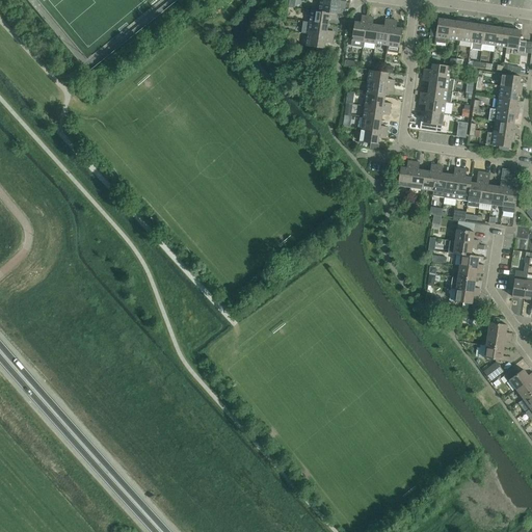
[(311,10),(337,15),(337,8),(344,9),(345,4),(319,0),(318,11),(311,10)]
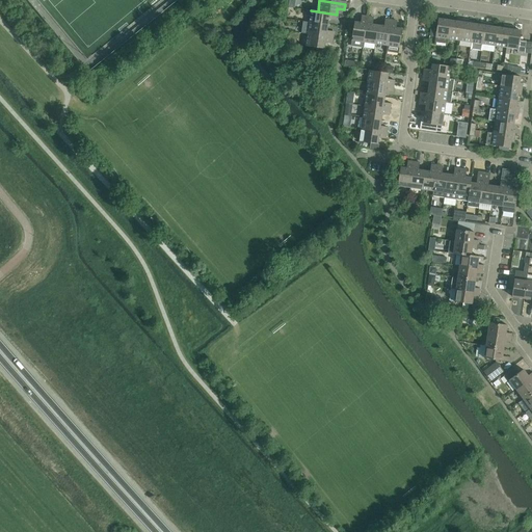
[(311,10),(309,23),(327,25),(328,20),(336,21),(337,15),(311,10)]
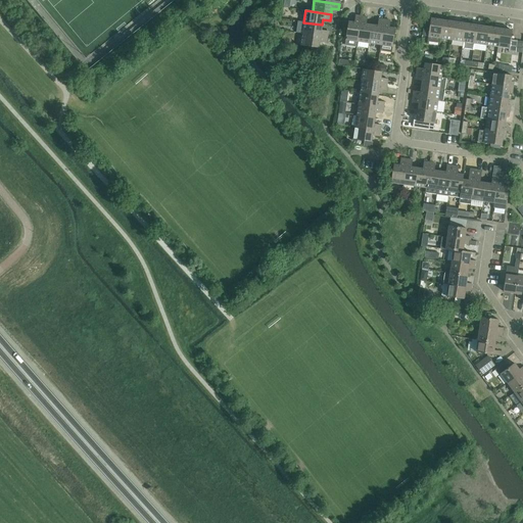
[(358,42),(361,16),(355,15),(354,22),(348,21),(345,40),(358,42)]
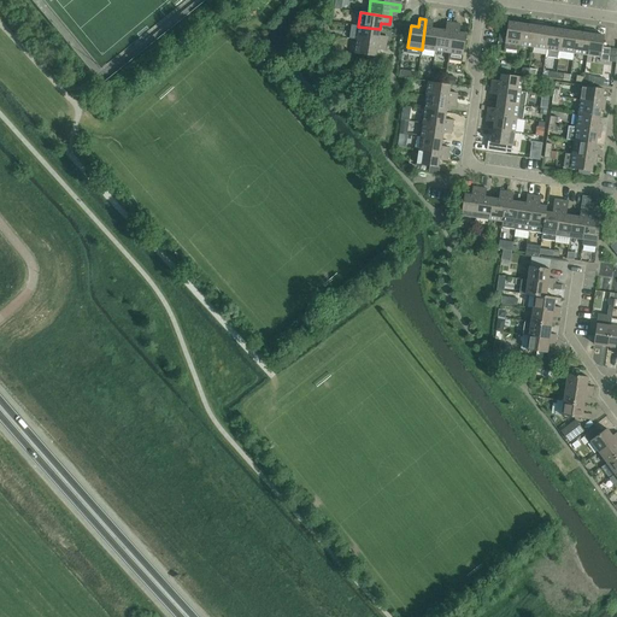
[(516,19),(501,18),(499,31),(506,33),(505,43),(519,46),(522,24),(516,23),(516,19)]
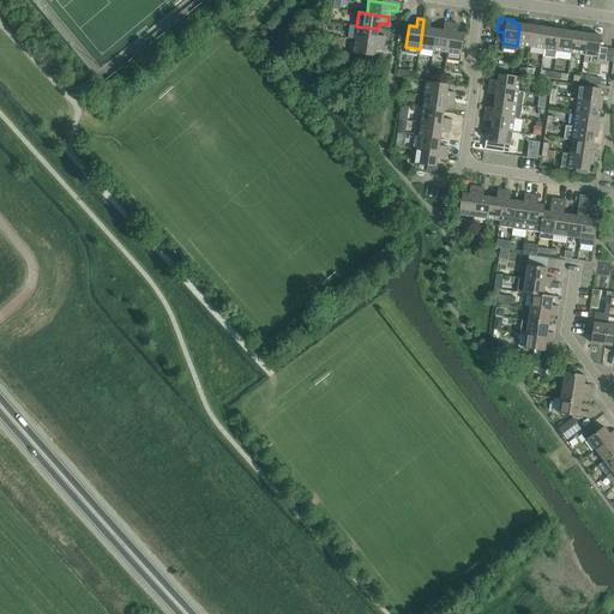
[(423,19),(420,49),(433,50),(437,30),(429,29),(431,20),(423,19)]
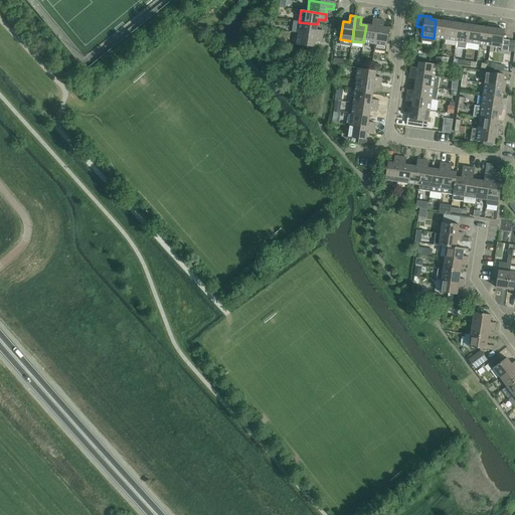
[(442,21),(436,20),(434,38),(445,39),(448,19),(442,18),(442,21)]
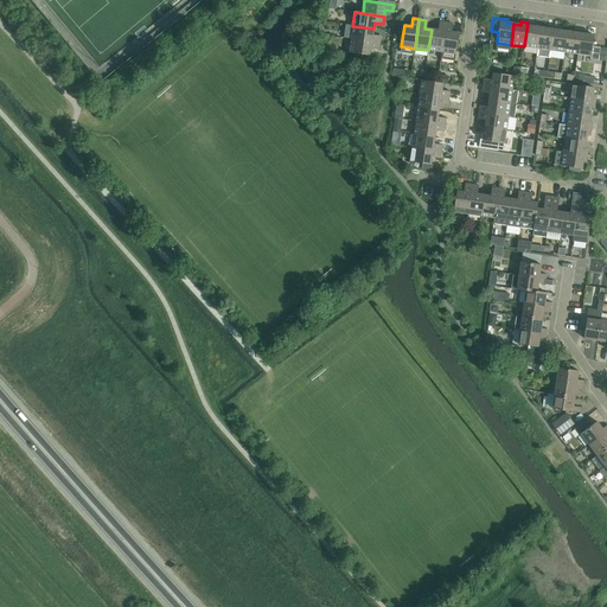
[(438,30),(432,30),(428,50),(441,52),(446,23),(439,23),(438,30)]
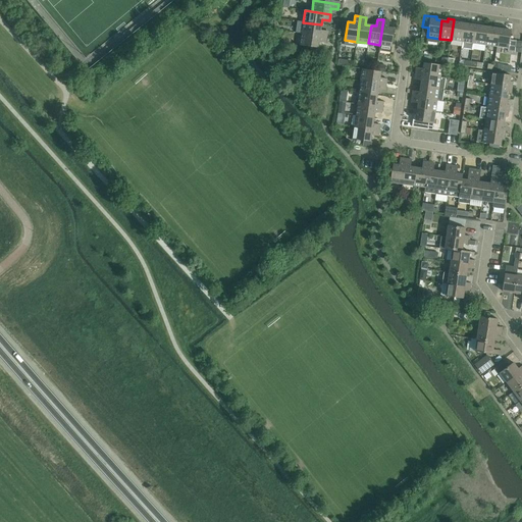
[(389,20),(383,19),(379,45),(392,47),(395,29),(388,28),(389,20)]
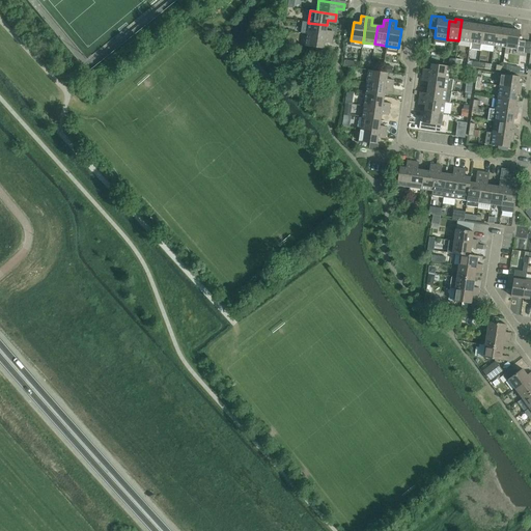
[(467,21),(462,20),(458,40),(470,43),(473,24),(467,23),(467,21)]
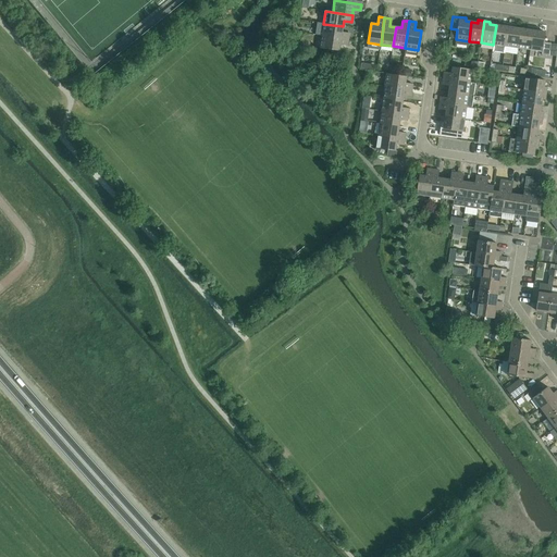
[(502,26),(496,25),(493,45),(505,47),(508,24),(503,23),(502,26)]
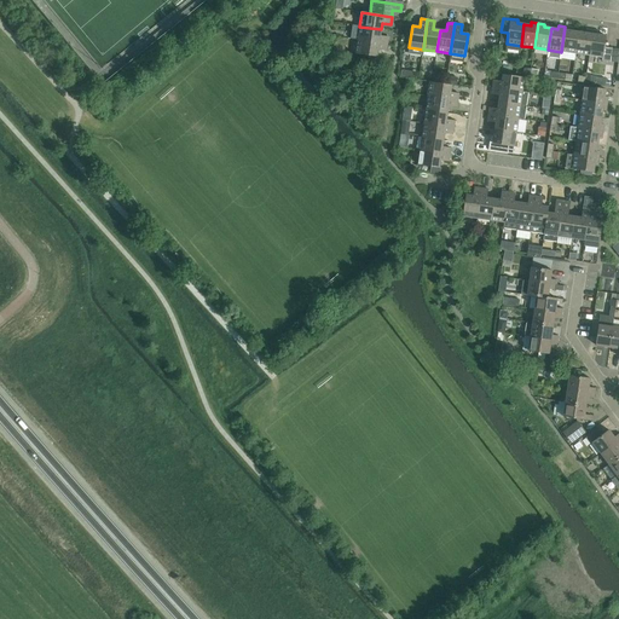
[(381,29),(359,27),(358,40),(387,44),(388,38),(380,36),(381,29)]
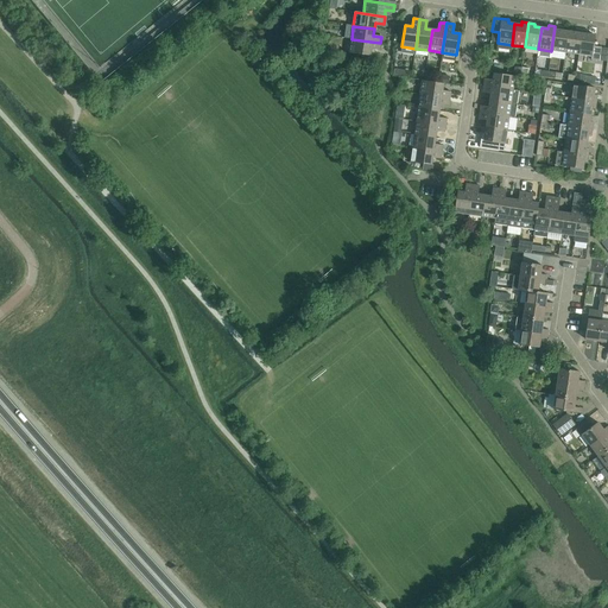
[(555,26),(551,51),(565,52),(568,32),(562,31),(562,27),(555,26)]
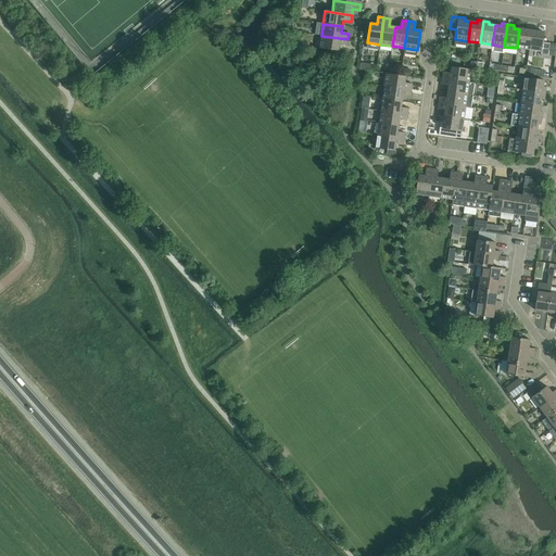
[(526,29),(519,29),(517,48),(529,50),(532,28),(526,27),(526,29)]
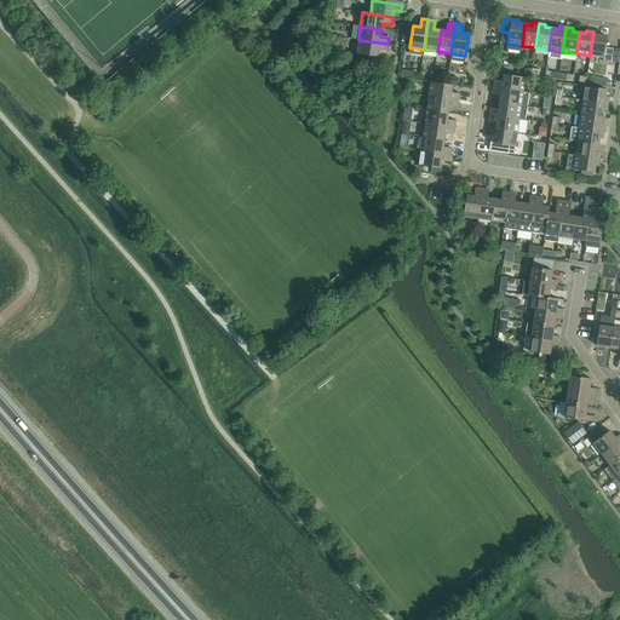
[(601,32),(593,32),(590,56),(603,57),(602,61),(610,62),(613,49),(606,47),(607,36),(600,35),(601,32)]
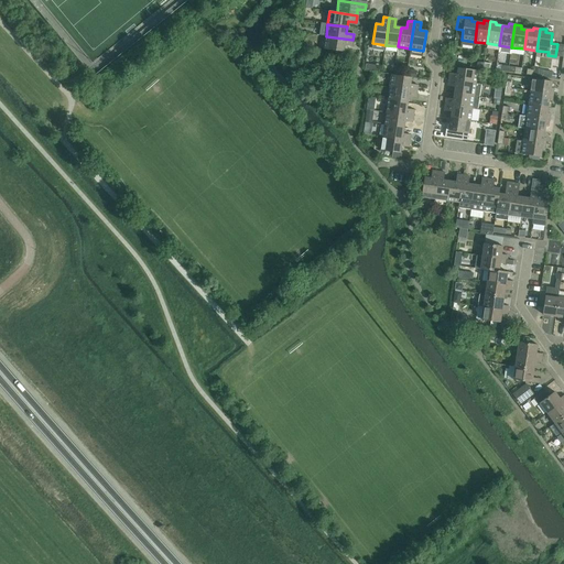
[(353,40),(326,36),(324,50),(344,52),(345,45),(351,46),(353,40)]
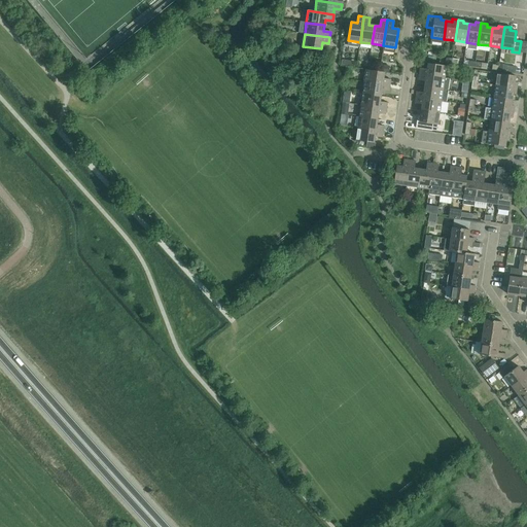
[(419,74),(445,78),(446,66),(428,64),(427,70),(420,69),(419,74)]
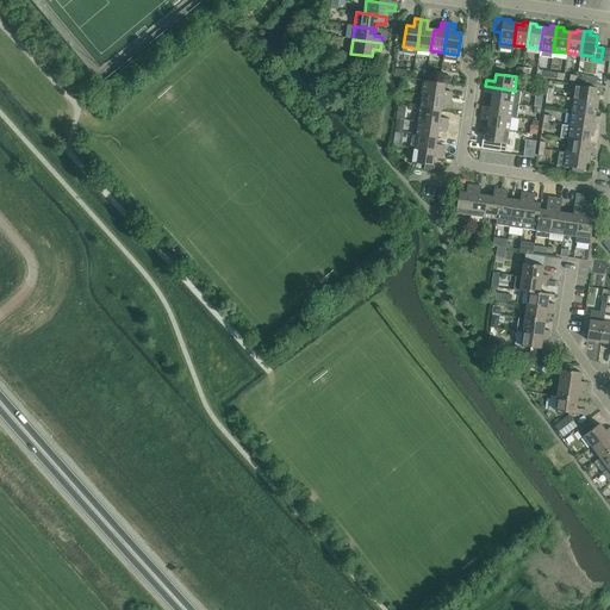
[(422,95),(450,99),(452,92),(443,91),(444,83),(424,81),(422,95)]
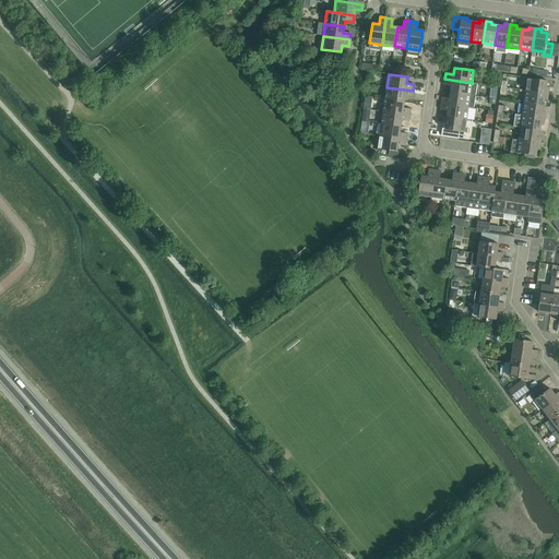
[(527,78),(525,91),(548,94),(549,87),(546,87),(547,81),(527,78)]
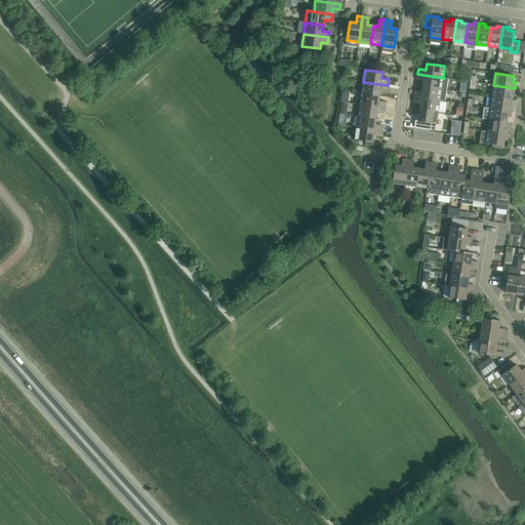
[(443,78),(417,74),(416,80),(423,81),(422,87),(441,89),(446,90),(448,79),(443,78)]
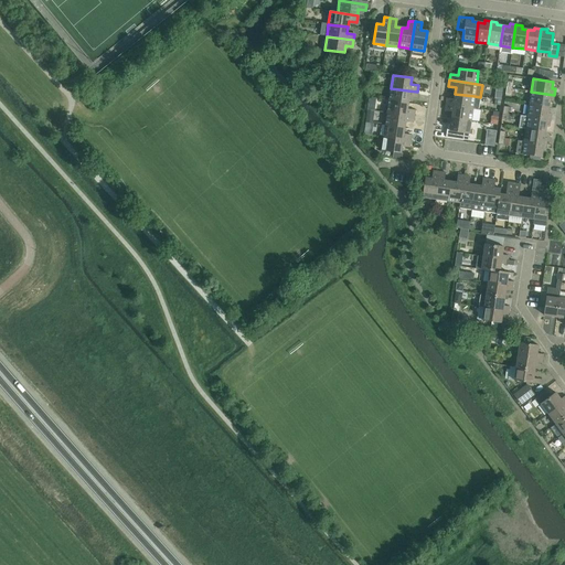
[(417,92),(391,88),(388,100),(408,103),(409,97),(417,98),(417,92)]
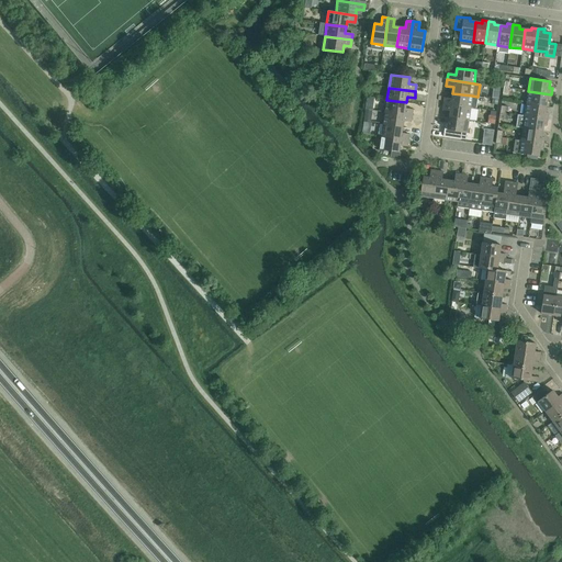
[(551,94),(528,91),(527,103),(546,107),(547,100),(550,101),(551,94)]
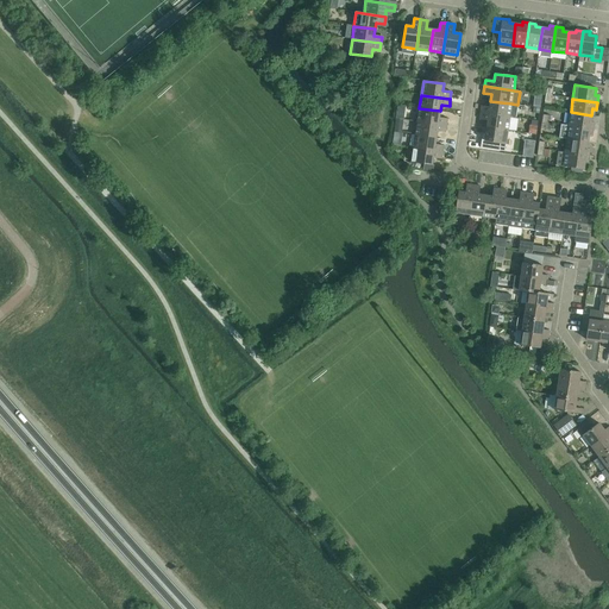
[(482,106),(481,113),(509,118),(512,104),(490,101),(489,107),(482,106)]
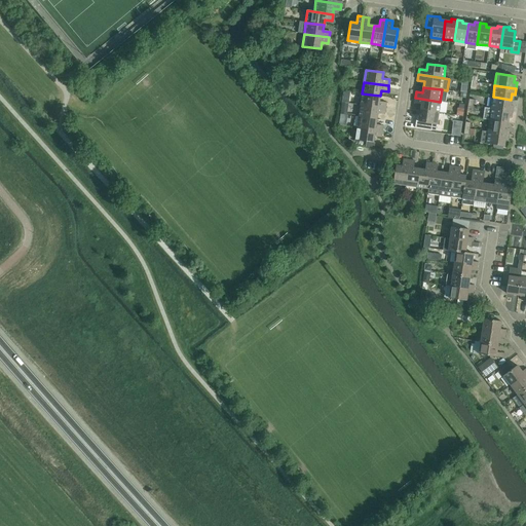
[(362,94),(361,105),(385,109),(386,103),(379,102),(380,96),(362,94)]
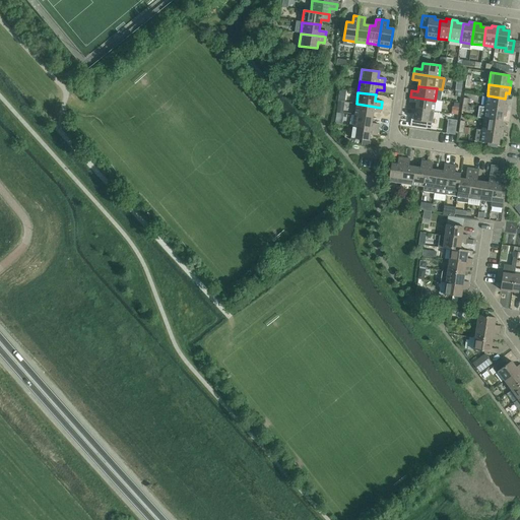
[(488,95),(485,108),(506,111),(507,105),(505,105),(505,99),(488,95)]
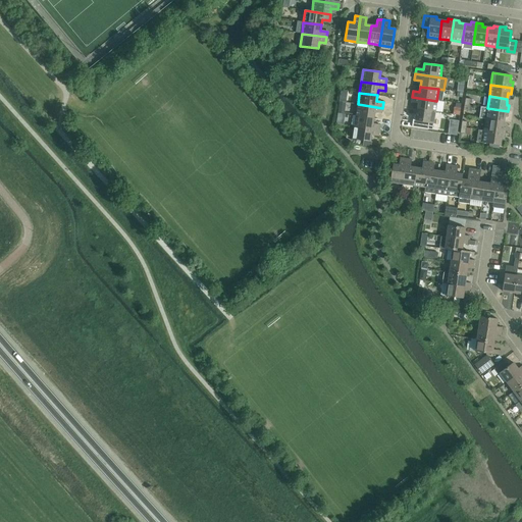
[(436,101),(412,97),(411,103),(418,104),(417,109),(435,112),(436,101)]
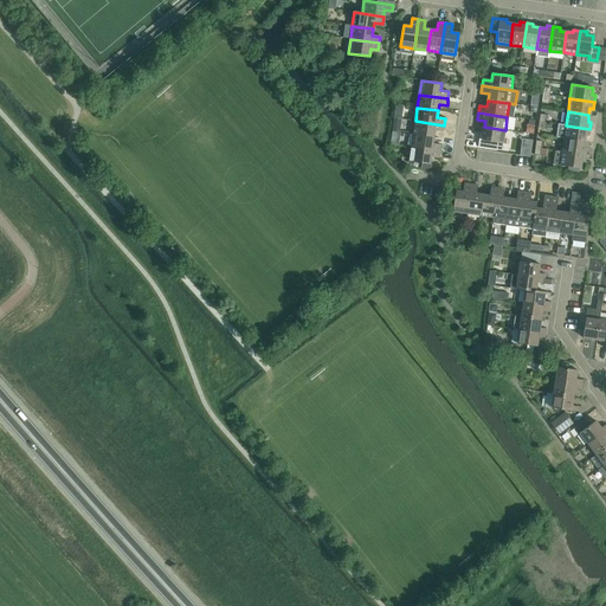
[(416,121),(413,134),(434,137),(434,130),(443,131),(444,126),(416,121)]
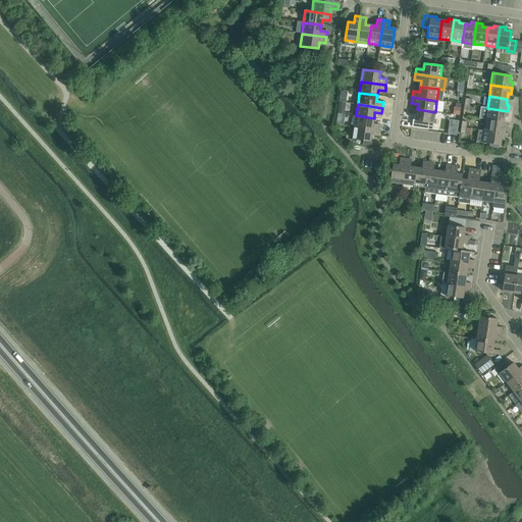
[(508,111),(487,108),(481,107),(479,118),(485,119),(504,122),(505,116),(508,116),(508,111)]
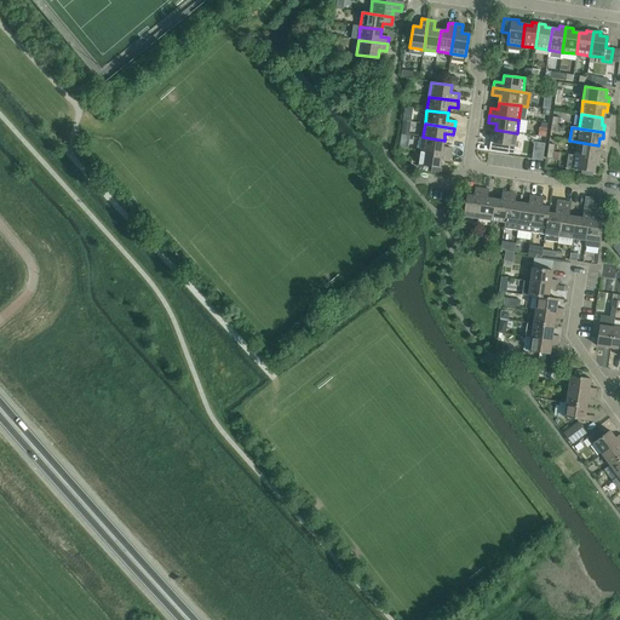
[(517,133),(495,130),(494,137),(492,136),(489,150),(514,155),(517,133)]
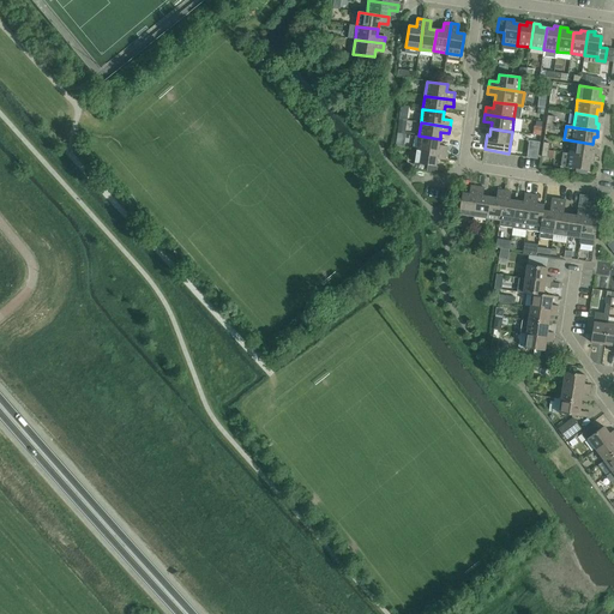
[(440,139),(419,136),(416,150),(446,154),(447,148),(439,146),(440,139)]
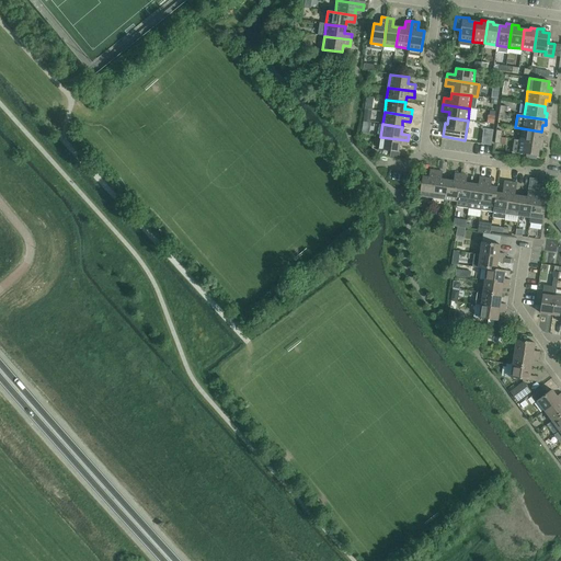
[(541,132),(522,128),(521,140),(542,144),(544,138),(540,137),(541,132)]
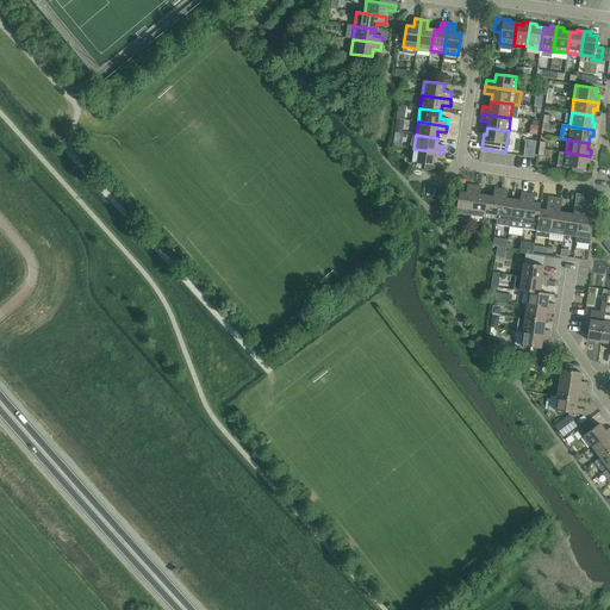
[(535,148),(524,147),(523,156),(534,157),(535,148)]
